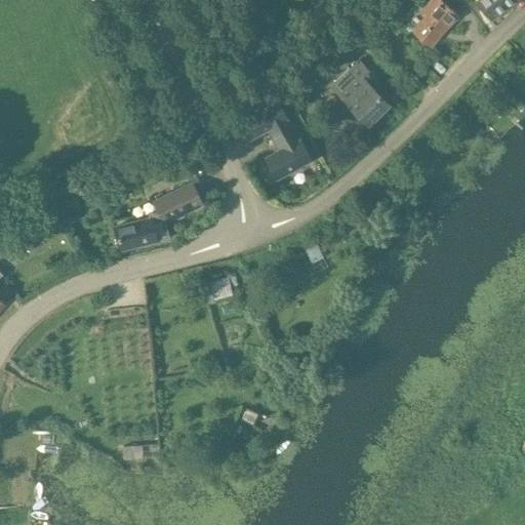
[(432,46),(458,15),(441,0),(432,0),(423,9),(428,13),(413,30),(432,46)]
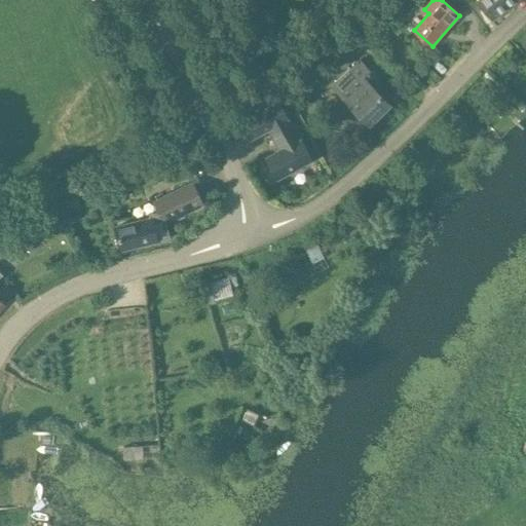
[(479,0),(477,2),(493,23),(521,0),(479,0)]
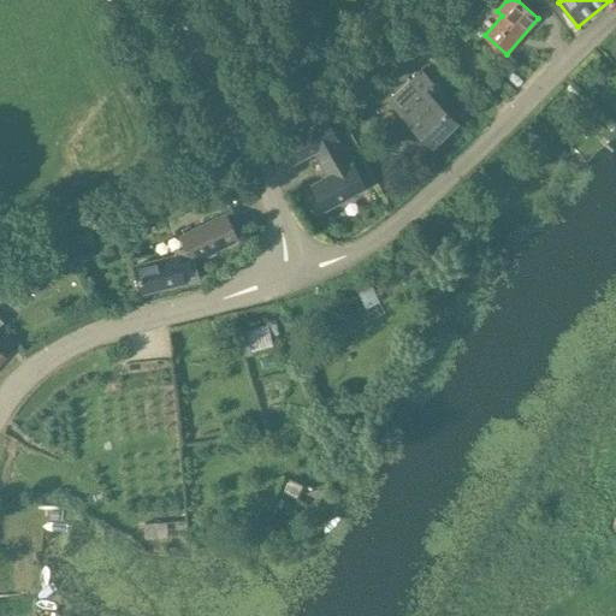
[(433,144),(457,122),(439,102),(446,95),(422,71),(391,102),(433,144)]
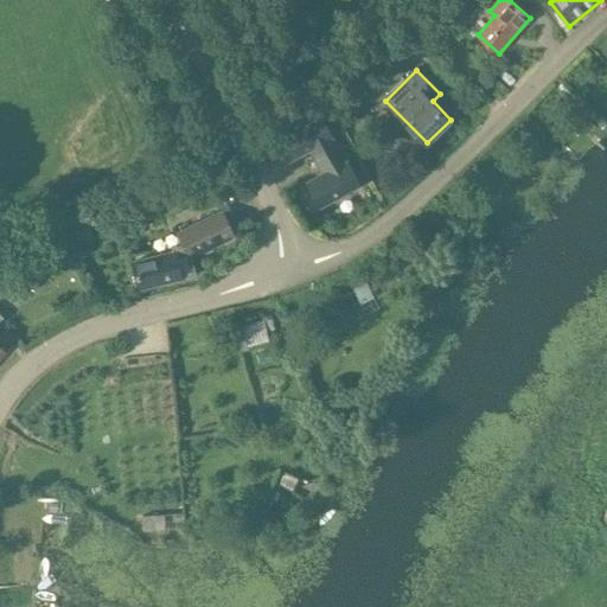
[(320,205),(360,184),(324,117),(280,141),(291,160),(311,149),(325,176),(308,184),(320,205)]
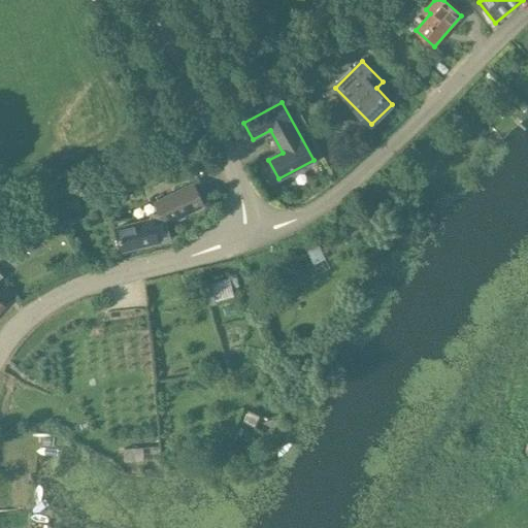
[(138,222),(117,227),(123,251),(171,239),(167,224),(205,205),(195,184),(154,202),(155,204),(136,212),(138,222)]
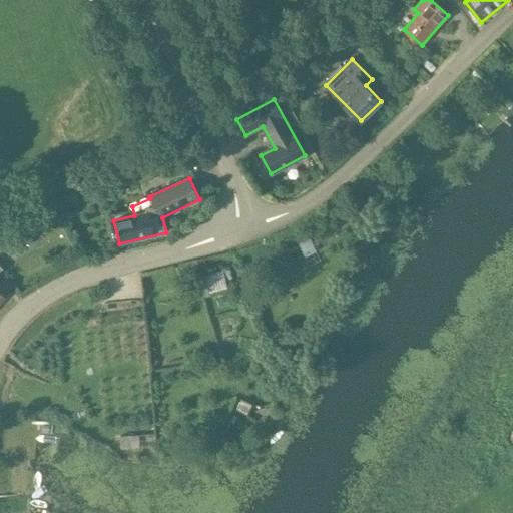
[(222,271),(197,278),(199,286),(207,284),(209,292),(226,288),(226,286),(233,285),(229,270),(222,272),(222,271)]
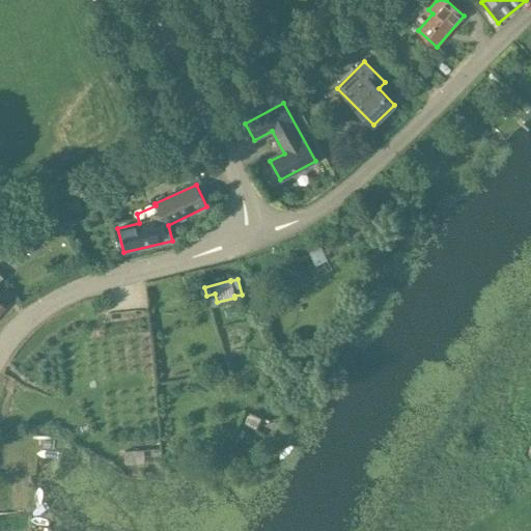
[(124,451),(126,465),(144,464),(144,450),(124,451)]
